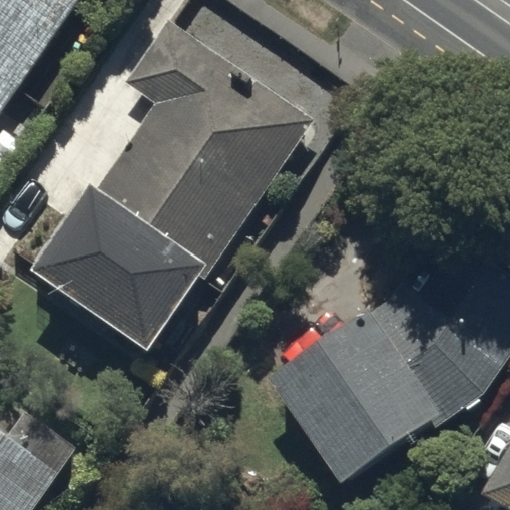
[(0,78),(16,89),(77,0),(0,0),(0,78)]
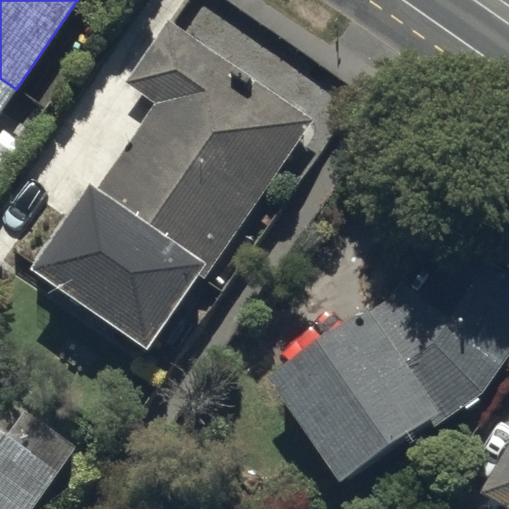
[(167,22),(126,83),(154,102),(97,189),(91,185),(32,272),(148,349),(198,275),(203,279),(312,119),(167,22)]
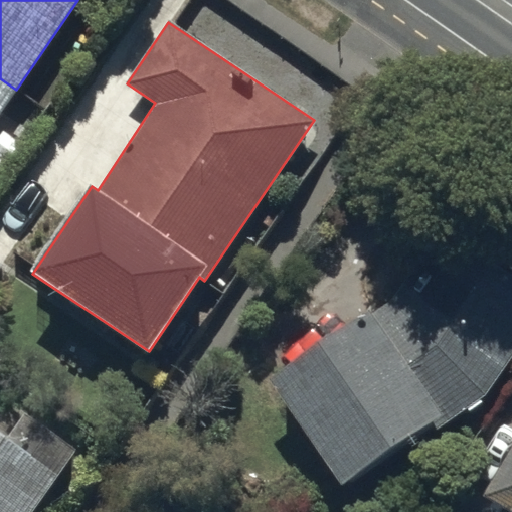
[(0,113),(16,90),(0,78),(0,113)]
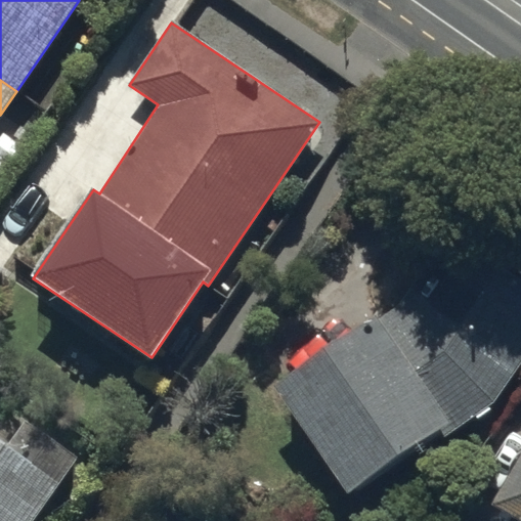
[(494,402),(520,362),(520,280),(450,232),(398,308),(380,321),(377,317),(274,388),(349,494),(439,431),(443,438),(494,402)]
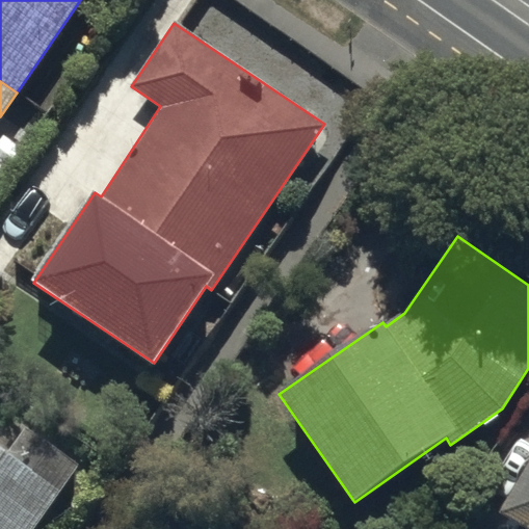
[(0,528),(33,528),(78,465),(24,427),(7,451),(0,446),(0,528)]
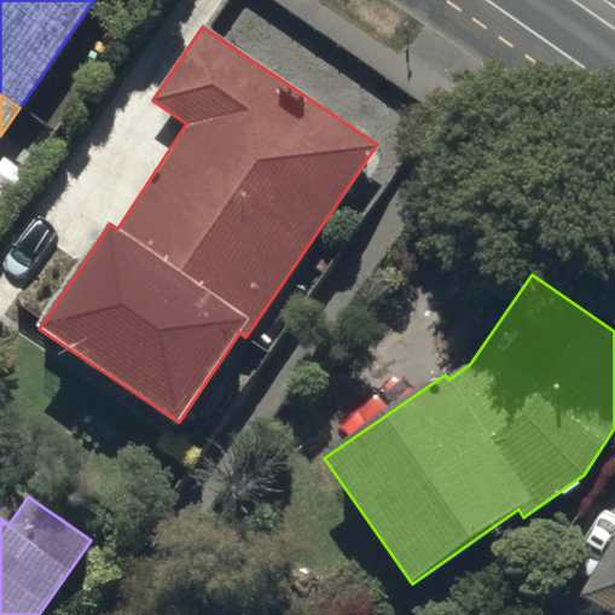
[(614,614),(614,534),(580,596),(614,614)]
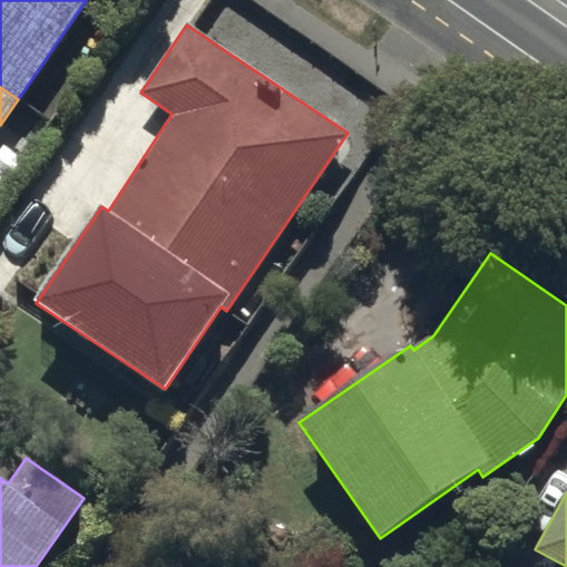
All buildings are outlined.
